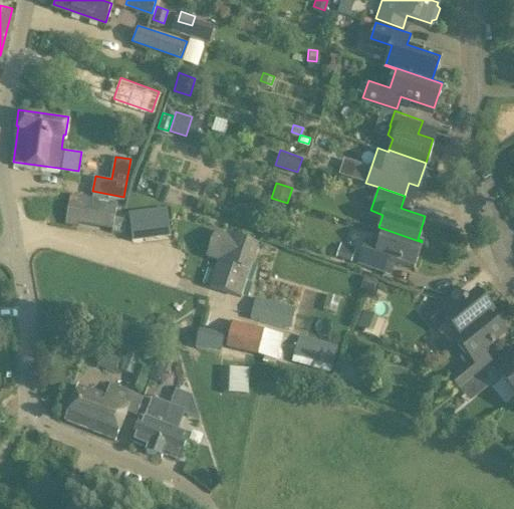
[(90,193),(89,195),(74,192),(70,192),(65,222),(77,225),(78,221),(111,227),(111,230),(124,232),(127,218),(114,215),(116,201),(124,202),(124,199),(90,193)]
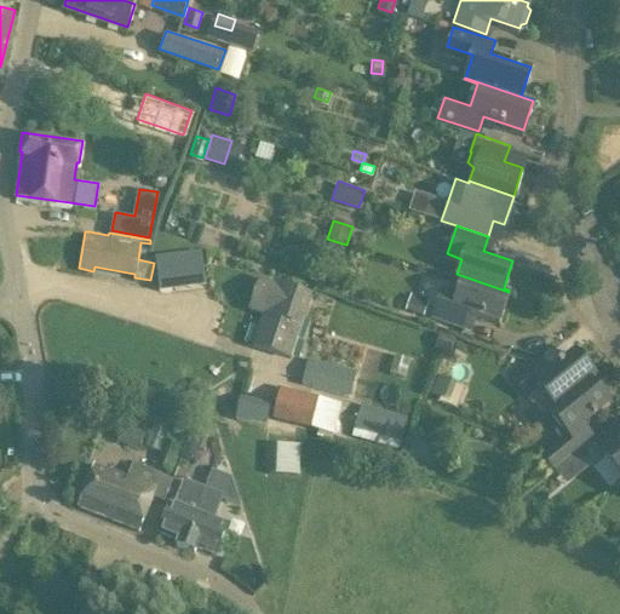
[(342,259),(345,250),(333,246),(331,256),(342,259)]
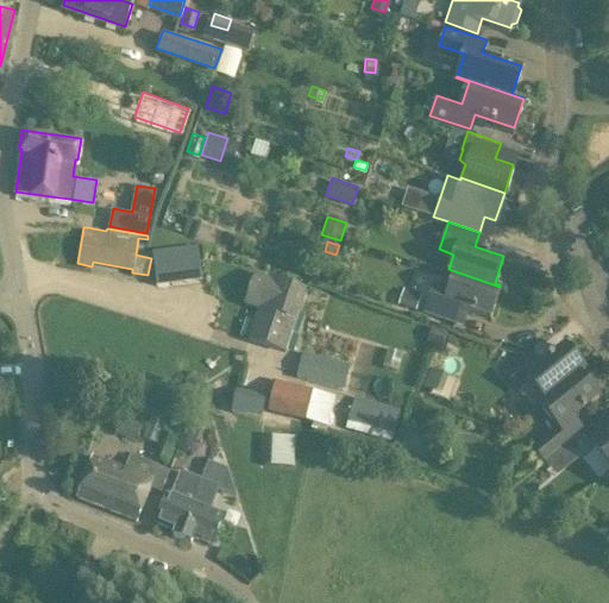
[(156,283),(202,277),(198,243),(152,247),(156,283)]
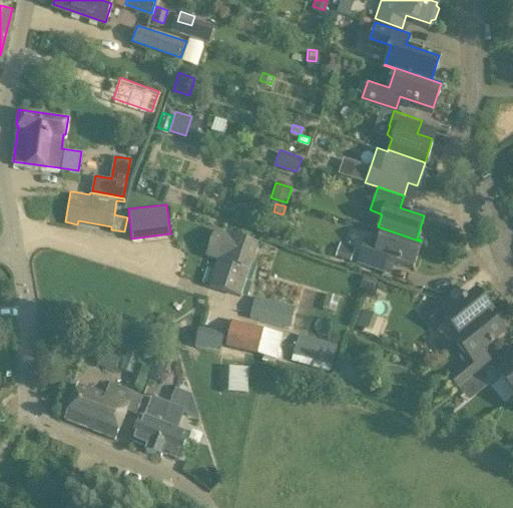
[(239,292),(257,239),(214,225),(205,251),(218,256),(209,282),(239,292)]
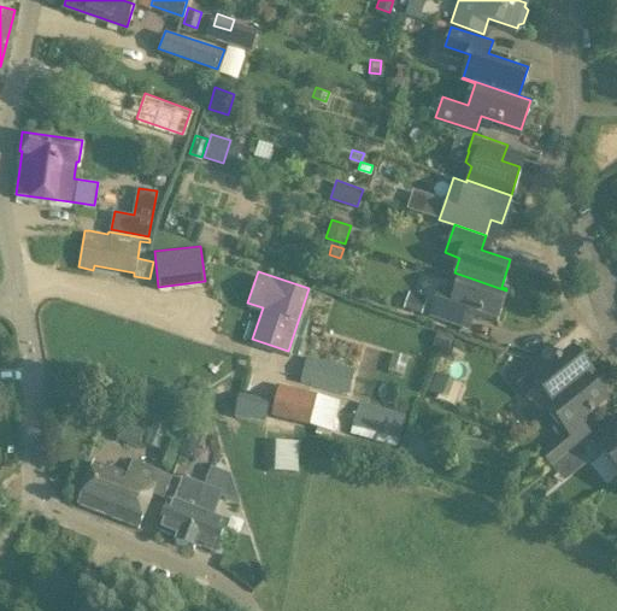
[(506,291),(454,272),(454,274),(459,276),(454,288),(440,283),(430,313),(462,323),(468,307),(497,318),(506,291)]
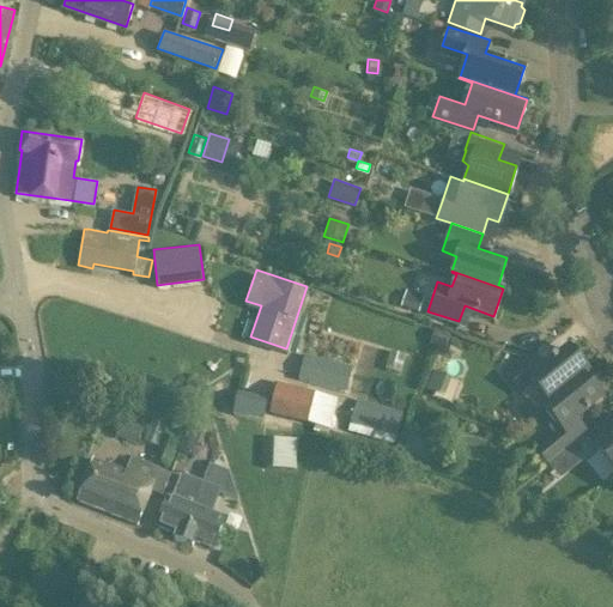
[(419,310),(424,293),(406,287),(401,303),(419,310)]
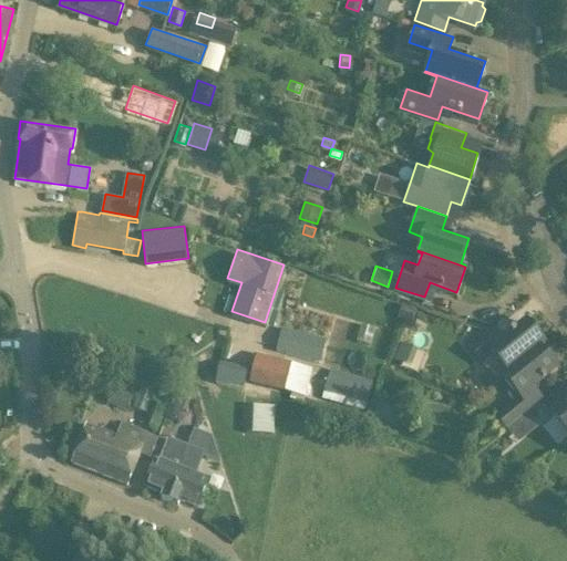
[(411,320),(416,307),(402,301),(398,314),(411,320)]
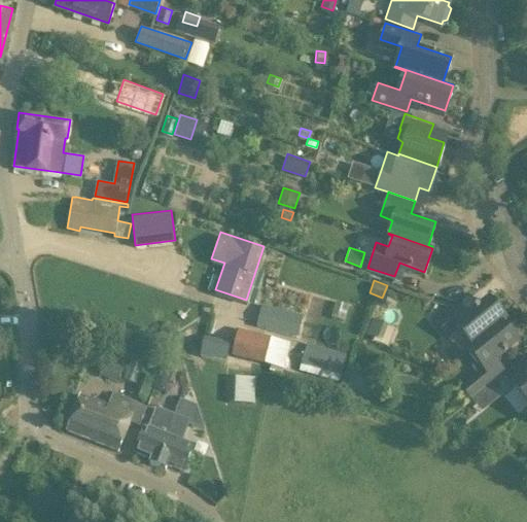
[(467,348),(505,317),(489,297),(465,315),(458,305),(450,303),(433,316),(447,333),(456,324),(471,344),(466,347),(467,348)]
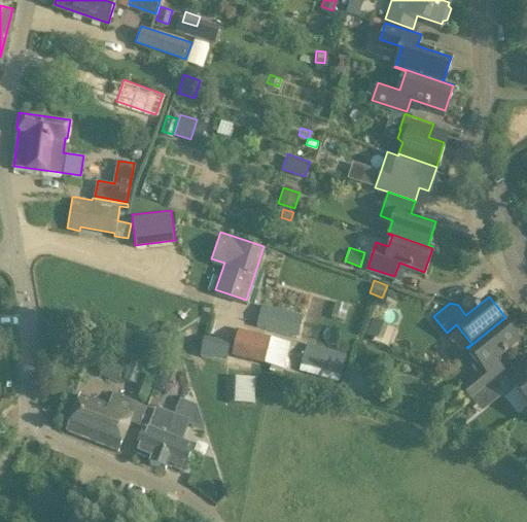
[(335,300),(330,315),(343,318),(347,303),(335,300)]
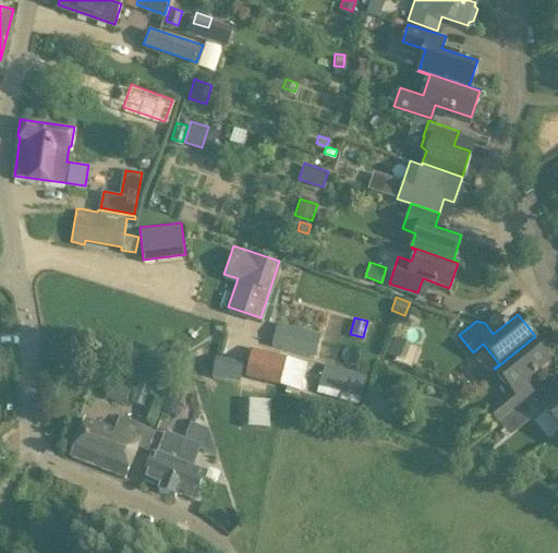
[(315,356),(322,333),(277,321),(270,344),(315,356)]
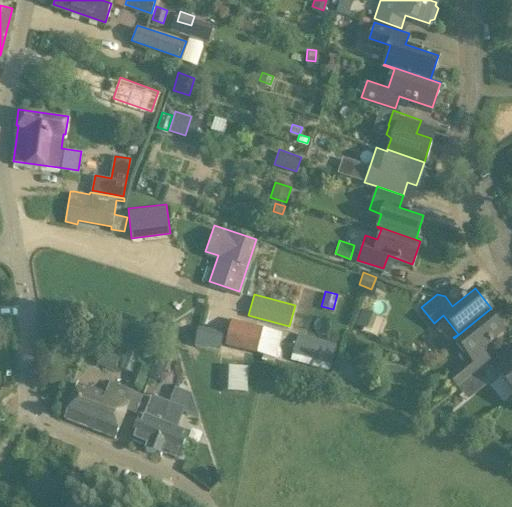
[(491,308),(454,338),(469,357),(449,373),(458,385),(488,360),(480,351),(504,332),(488,312),(492,309),(491,308)]
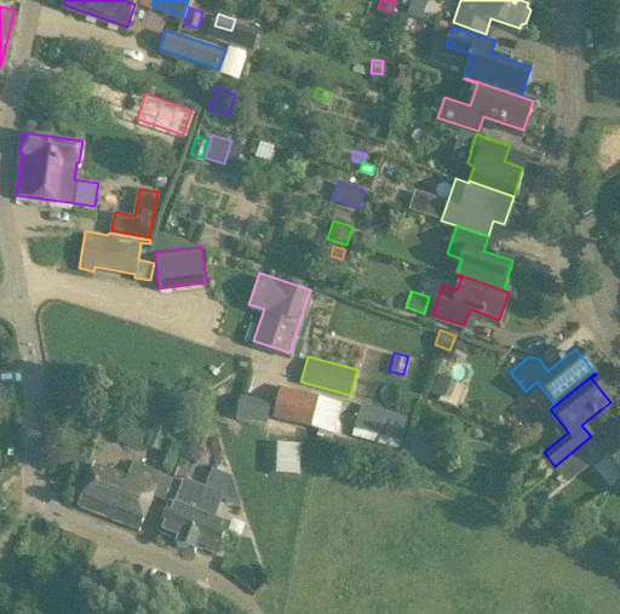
[(204,391),(207,378),(196,374),(191,389),(204,391)]
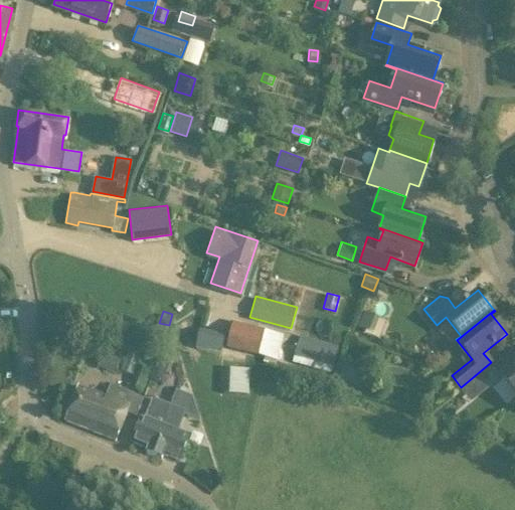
[(259,353),(259,352),(265,328),(266,327),(233,319),(226,346),(259,353)]
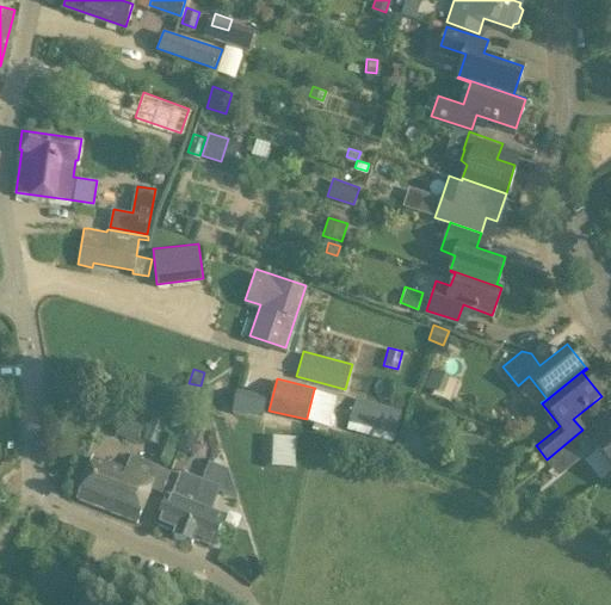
[(264,415),(269,393),(236,387),(232,409),(264,415)]
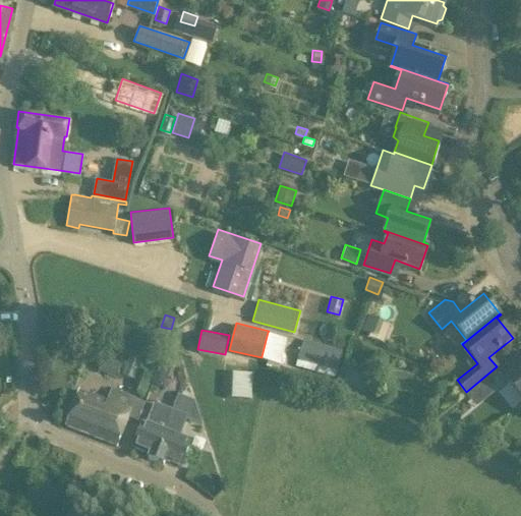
[(268,332),(262,356),(280,361),(286,337),(268,332)]
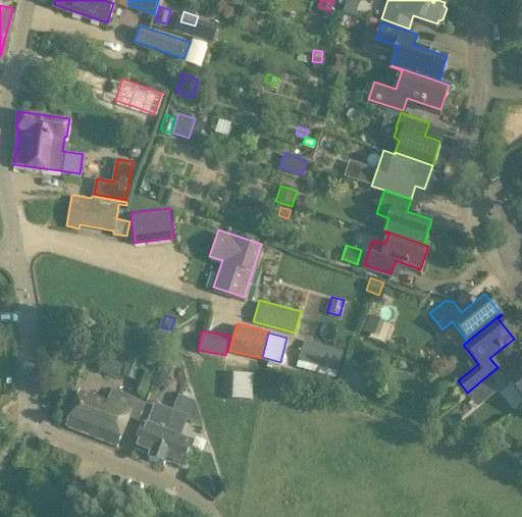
[(337,368),(344,348),(303,338),(298,358),(337,368)]
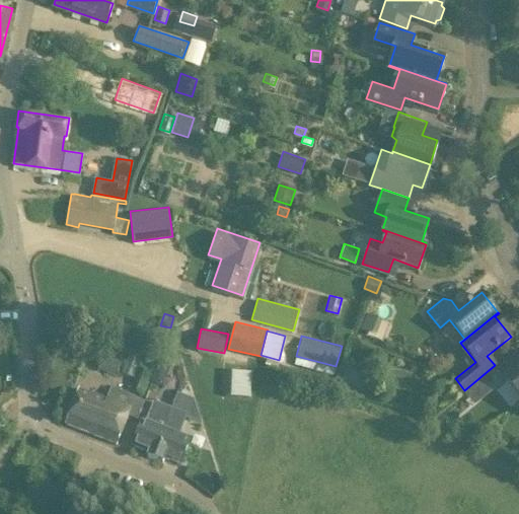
[(134,375),(142,353),(130,349),(122,370),(134,375)]
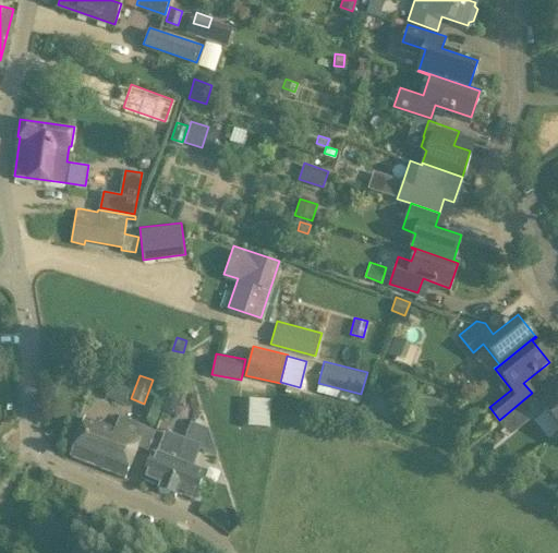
[(557,424),(557,376),(536,395),(545,406),(544,407),(557,424)]
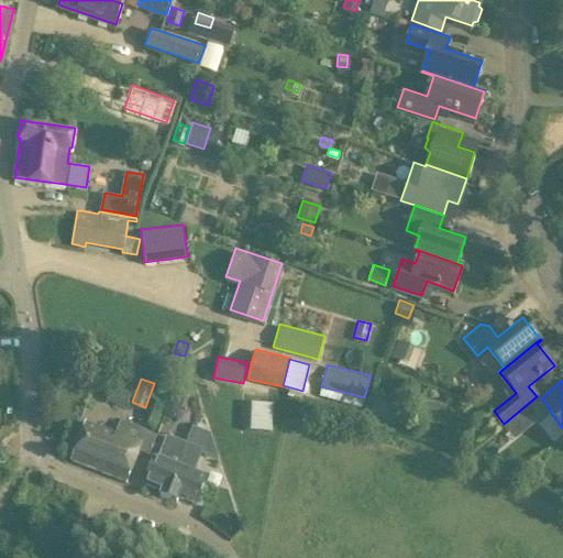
[(181,403),(187,390),(177,385),(172,398),(181,403)]
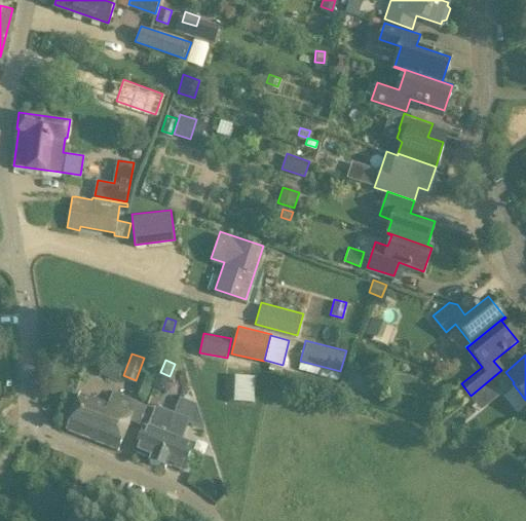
[(371,375),(350,369),(345,385),(367,392),(371,375)]
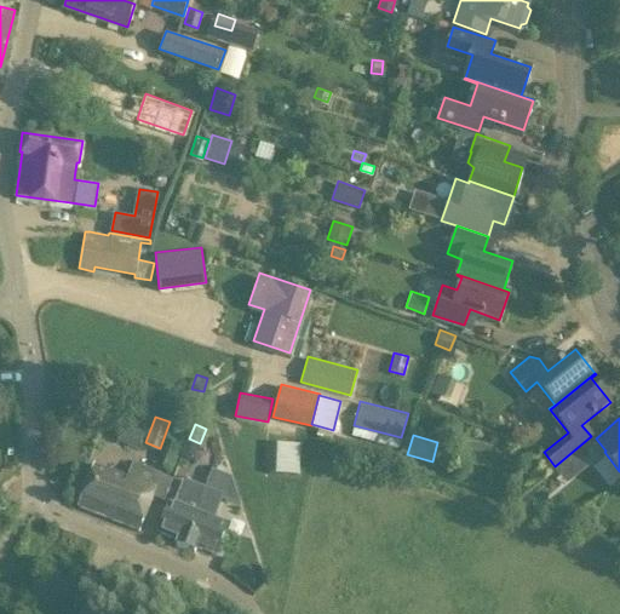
[(177,455),(181,446),(179,445),(181,443),(165,439),(156,462),(171,468),(176,455),(177,455)]
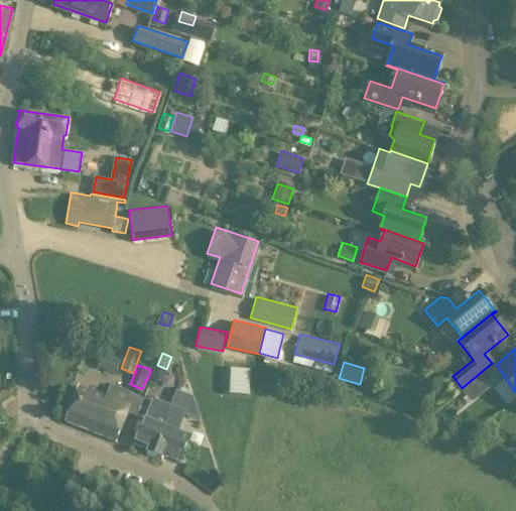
[(249,367),(222,367),(222,390),(249,391),(249,367)]
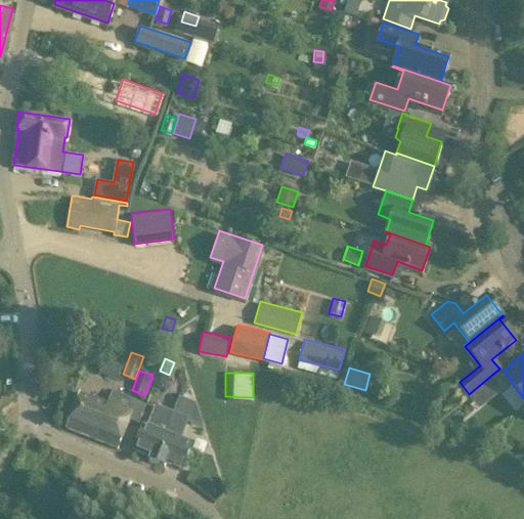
[(146,401),(136,397),(113,388),(107,401),(79,391),(67,425),(118,444),(130,414),(140,418),(146,401)]
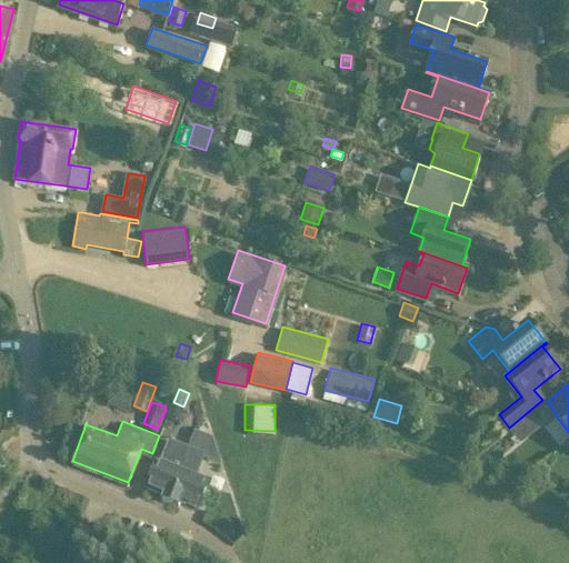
[(169,438),(159,461),(157,460),(147,484),(165,491),(162,496),(169,500),(182,470),(180,469),(185,459),(183,458),(188,445),(169,438)]
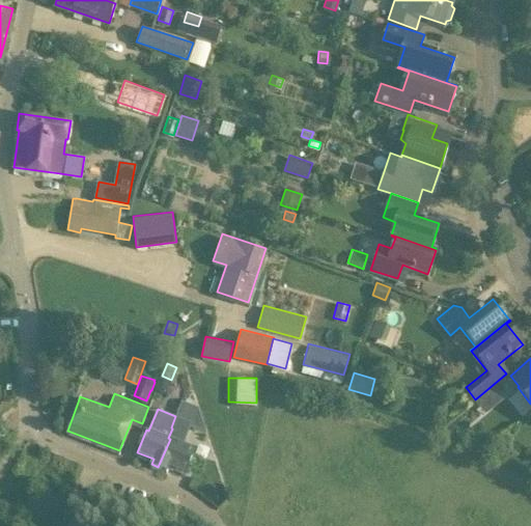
[(180,443),(185,434),(189,422),(175,416),(171,427),(172,428),(168,438),(170,439),(158,467),(166,470),(168,465),(185,472),(194,449),(180,443)]
